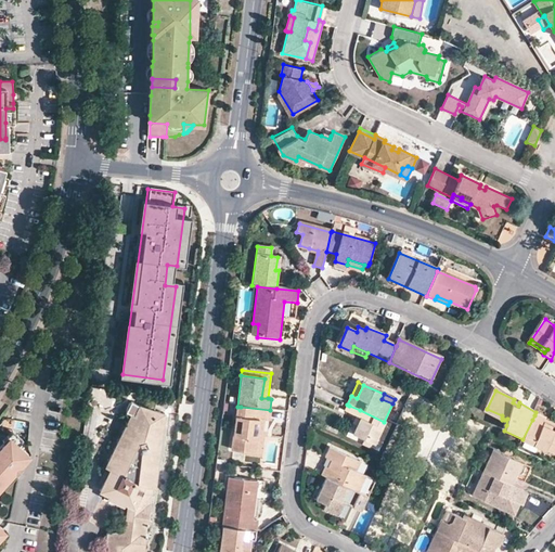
[(144,551),(146,537),(144,534),(145,523),(149,523),(153,485),(156,486),(159,456),(160,451),(162,447),(163,444),(162,439),(166,412),(156,410),(154,412),(150,410),(150,408),(141,405),(137,414),(132,413),(106,467),(111,470),(101,490),(114,498),(116,492),(123,496),(120,501),(129,505),(127,524),(124,526),(121,527),(118,527),(114,528),(110,528),(106,547),(110,548),(108,551),(144,551)]
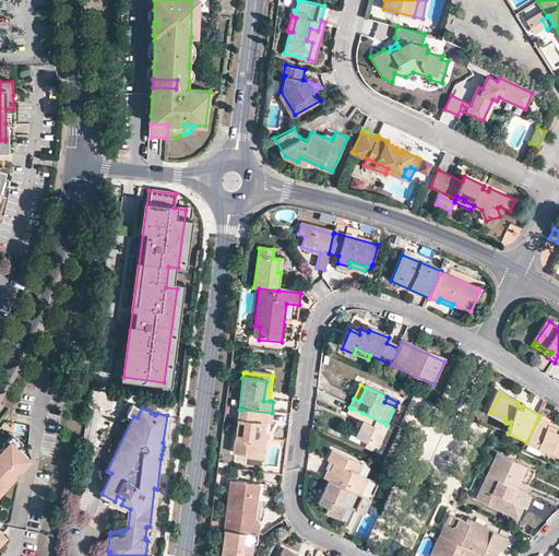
[(387,425),(363,413),(352,409),(348,416),(359,421),(363,423),(359,429),(355,438),(377,448),(387,425)]
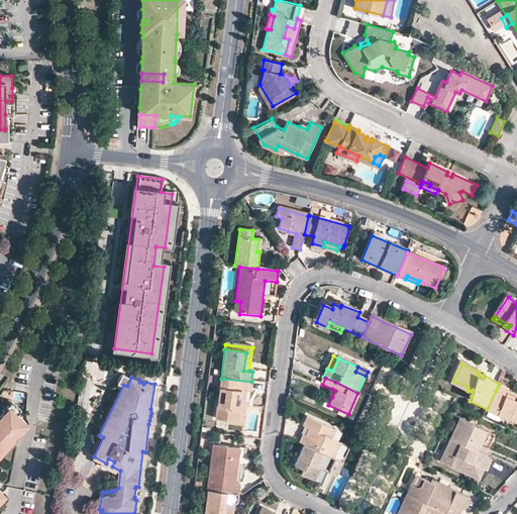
[(252,383),(251,382),(224,379),(223,388),(219,388),(215,421),(239,424),(240,412),(238,409),(241,392),(246,392),(246,393),(250,393),(252,383)]
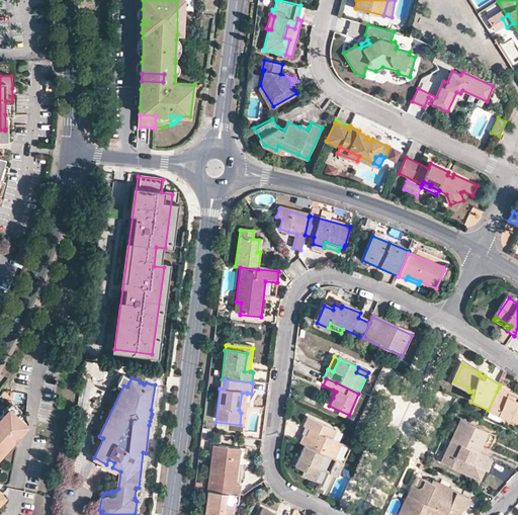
[(468,388),(454,381),(451,387),(472,397),(473,391),(471,392),(470,392),(468,392),(468,390),(468,388)]
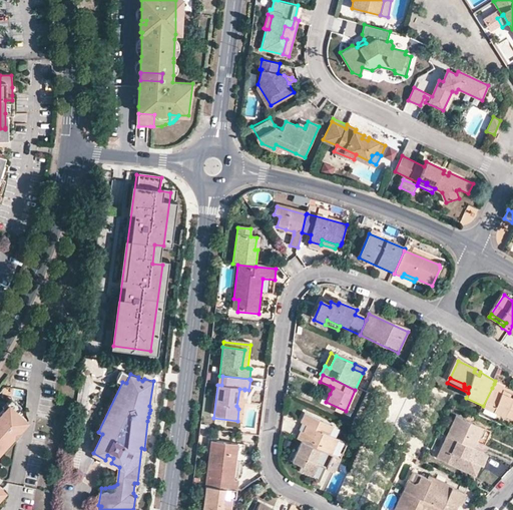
[(512,392),(494,384),(492,388),(502,393),(501,395),(512,401),(512,398),(512,392)]
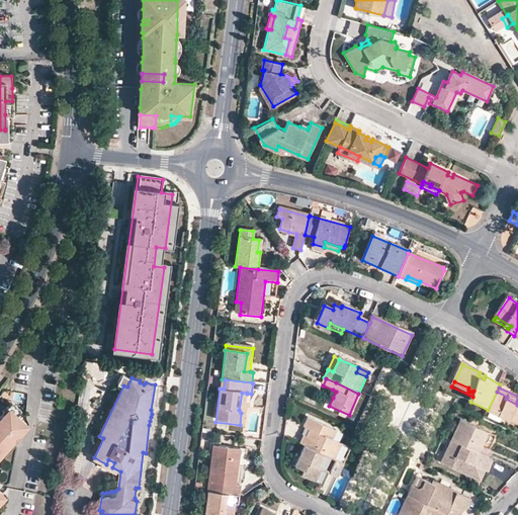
[(507,397),(497,392),(488,410),(488,412),(517,425),(517,404),(517,405),(506,399),(507,397)]
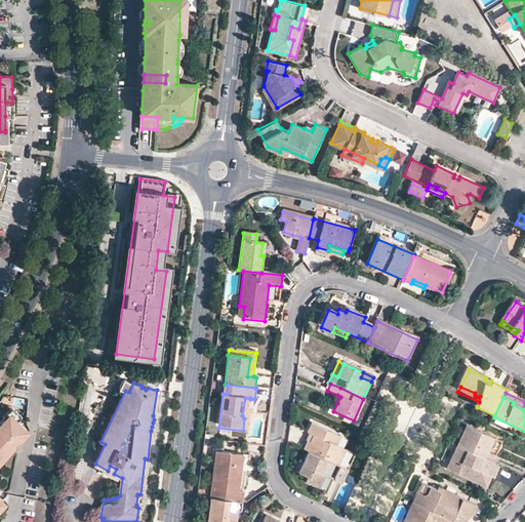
[(21,418),(10,409),(2,418),(3,420),(8,415),(16,424),(21,418)]
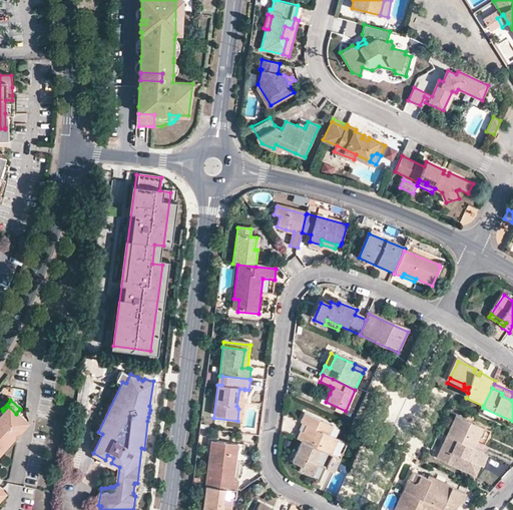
[(0,450),(12,437),(14,439),(19,434),(17,432),(26,423),(16,414),(8,406),(3,411),(0,414),(0,450)]
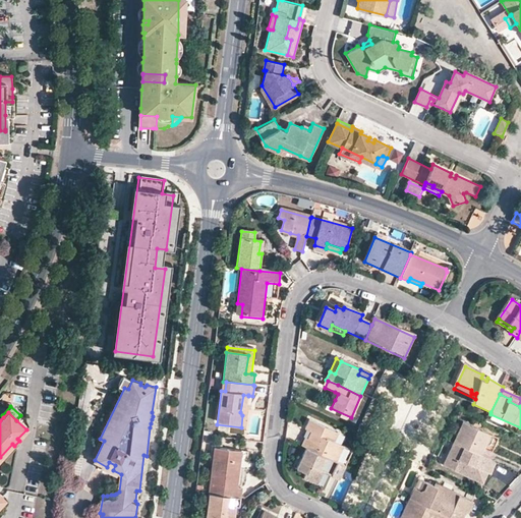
[(311,442),(307,440),(305,439),(301,447),(305,449),(326,458),(335,462),(342,447),(336,444),(339,436),(310,421),(305,432),(309,434),(314,436),(311,442)]
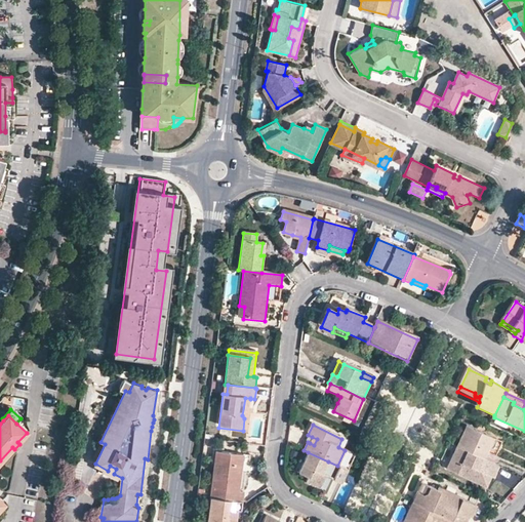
[(487,448),(490,450),(495,440),(467,428),(457,448),(485,462),(489,453),(486,452),(487,448)]
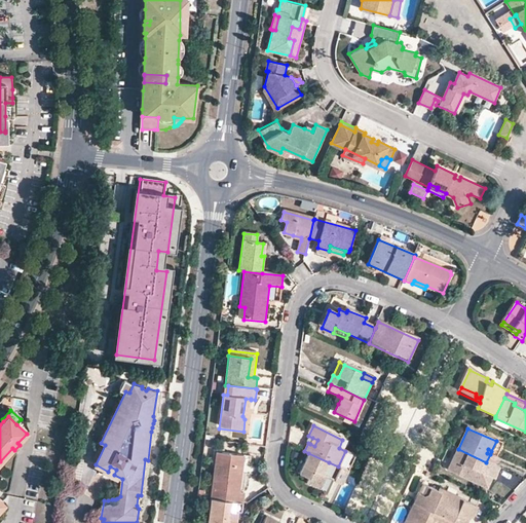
[(486,462),(458,449),(448,473),(487,490),(492,480),(497,468),(492,464),(486,462)]
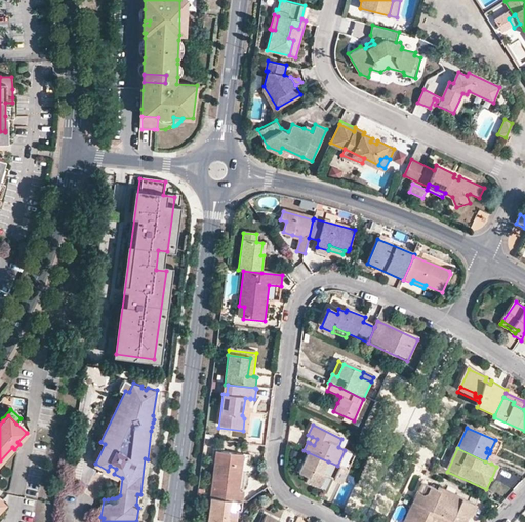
[(348,452),(345,450),(337,466),(339,467),(341,468),(348,452)]
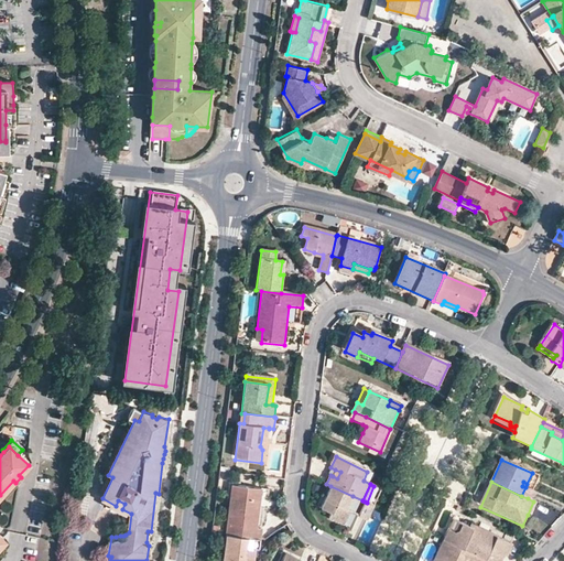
[(232,486),(228,517),(231,517),(234,497),(237,497),(239,487),(232,486)]
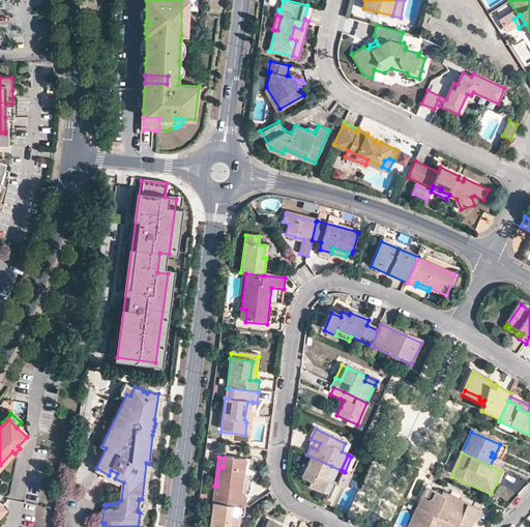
[(326,479),(331,466),(311,457),(301,477),(311,482),(308,487),(323,494),(329,480),(326,479)]
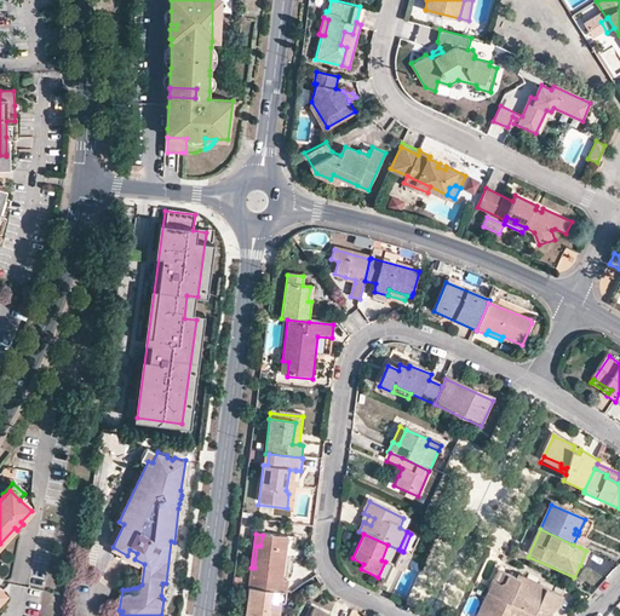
[(248,588),(274,592),(287,593),(288,581),(283,580),(288,539),(263,535),(260,546),(257,546),(254,568),(251,568),(248,588)]
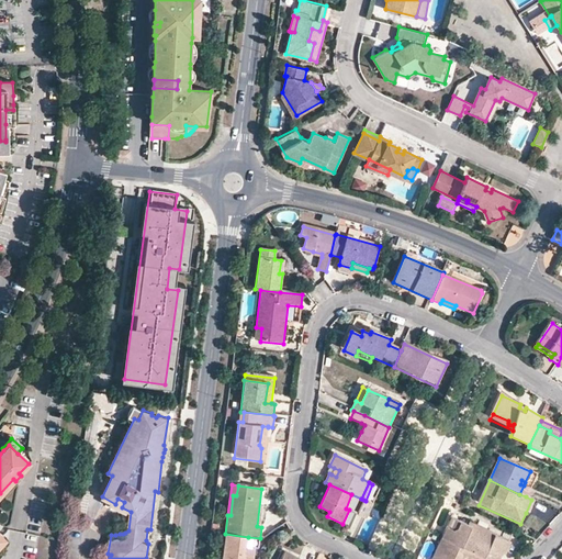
[(530,489),(524,485),(519,494),(526,496),(530,489)]
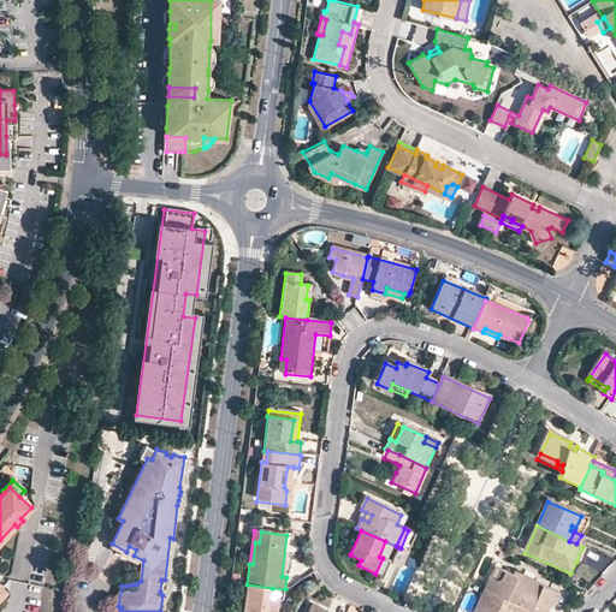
[(101,538),(90,535),(90,536),(89,548),(86,560),(96,563),(101,538)]
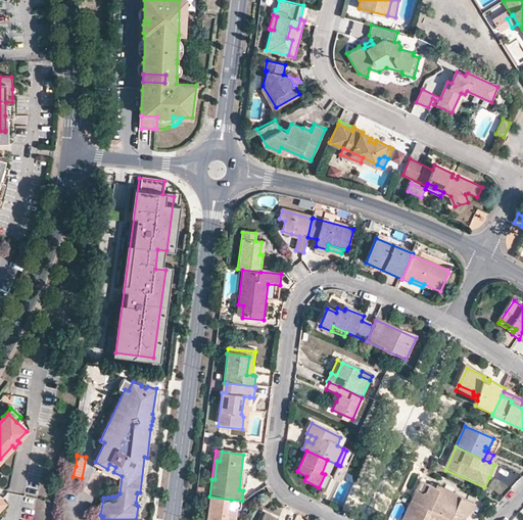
[(347,469),(340,466),(338,465),(332,479),(341,483),(347,469)]
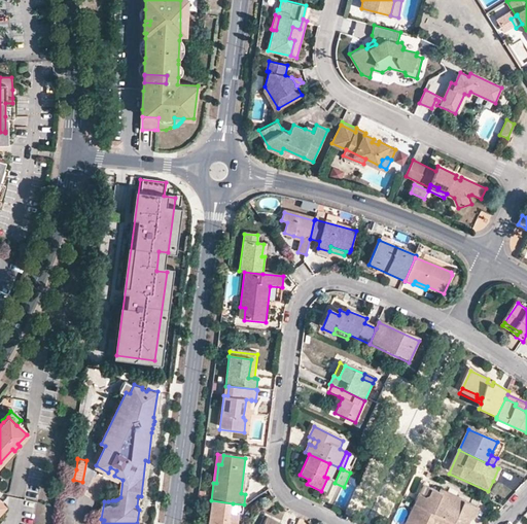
[(501,469),(498,468),(493,481),(495,482),(501,469)]
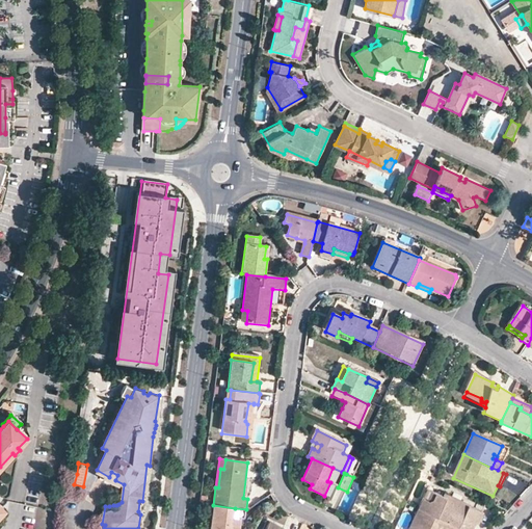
[(434,503),(437,496),(433,494),(429,504),(434,503)]
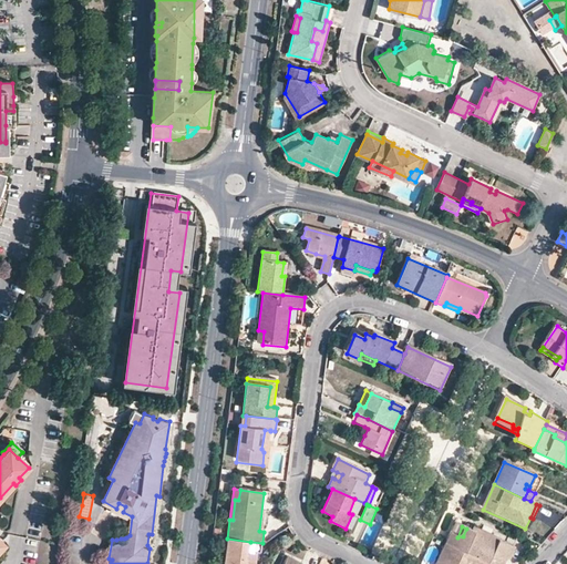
[(484,536),(486,534),(475,529),(473,532),(466,529),(463,536),(457,537),(452,534),(446,545),(487,563),(507,563),(508,560),(512,561),(516,549),(502,542),(502,541),(490,535),(488,539),(484,536)]
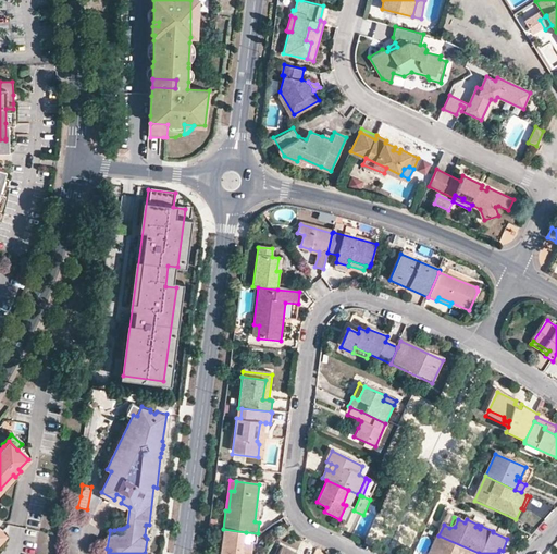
[(243,553),(246,532),(223,529),(220,553),(243,553)]
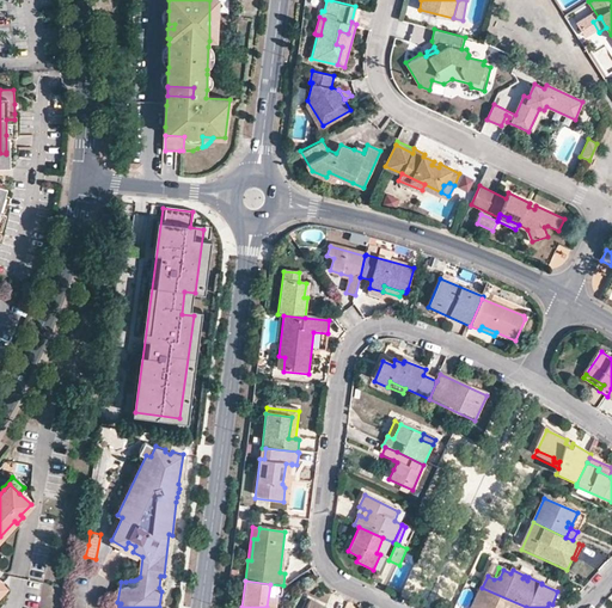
[(526,607),(482,588),(472,607),(526,607)]
